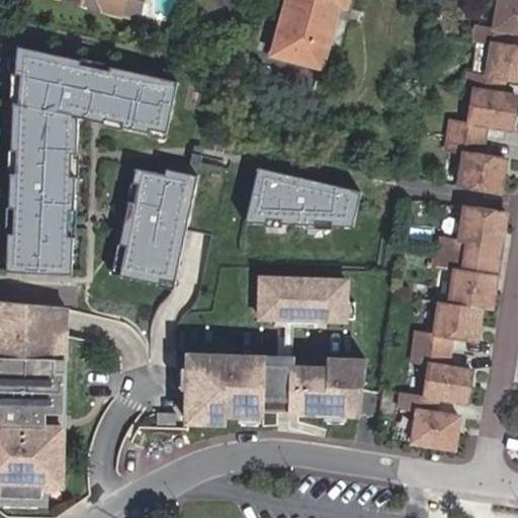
[(63,0),(120,17),(120,16),(125,0),(63,0)]
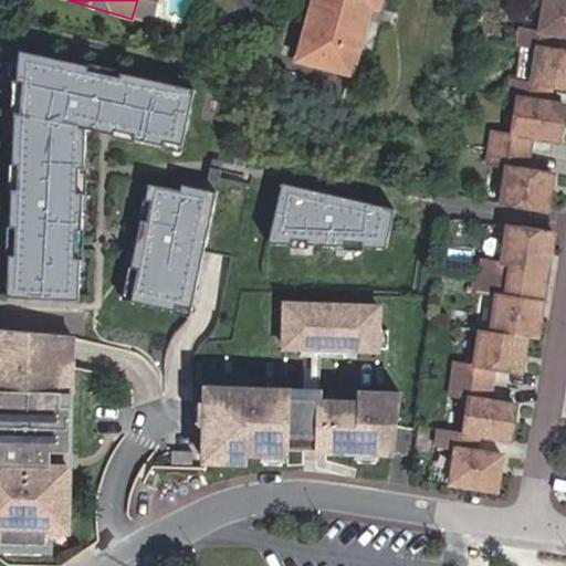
[(146,22),(152,0),(137,0),(132,18),(146,22)]
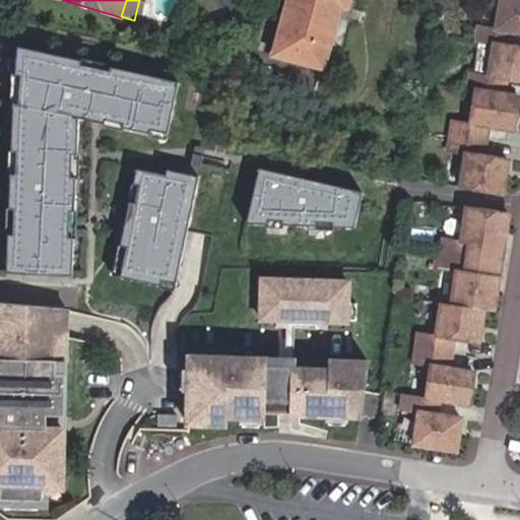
[(288,0),(274,54),(324,68),(342,5),(347,7),(349,0),(288,0)]
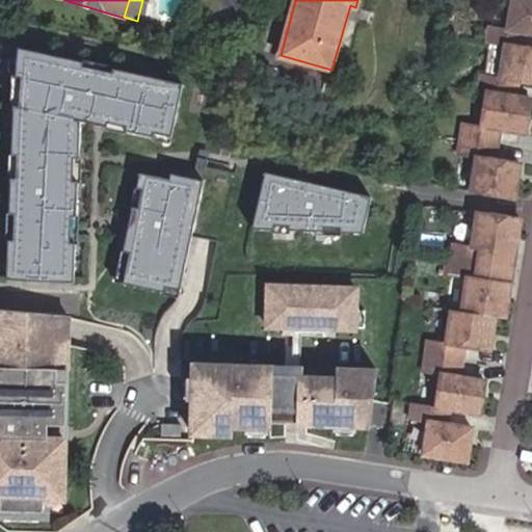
[(501,132),(525,136),(531,100),(517,99),(520,84),(531,85),(531,51),(525,50),(527,35),(531,35),(531,0),(512,0),(508,29),(490,26),(487,44),(506,46),(501,76),(483,74),(481,90),(489,91),(483,127),(466,124),(460,157),(478,159),(473,193),(515,200),(521,166),(497,162),(501,132)]
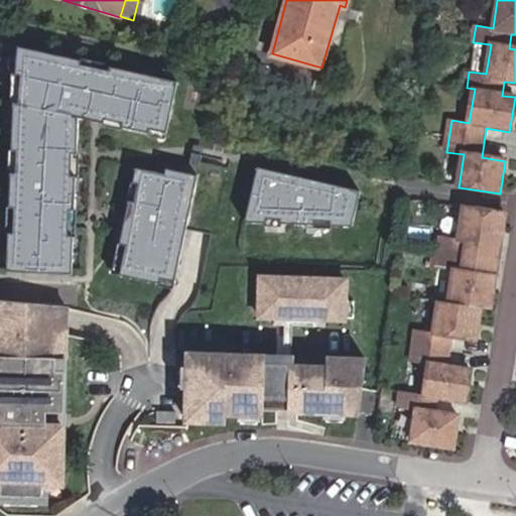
[(81,59),(17,44),(15,72),(23,73),(22,101),(14,100),(12,149),(17,149),(16,171),(10,171),(9,206),(14,206),(12,232),(8,231),(6,269),(71,272),(73,234),(68,234),(69,209),(74,209),(76,174),(71,174),(72,152),(77,152),(79,116),(104,122),(105,118),(122,123),(121,127),(148,133),(149,129),(164,133),(177,83),(108,66),(107,70),(80,63),(81,59)]
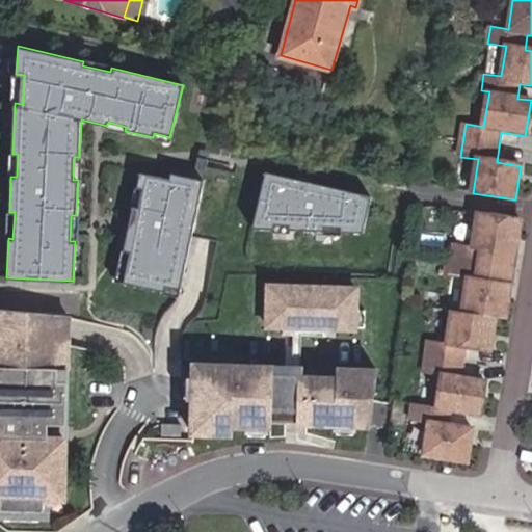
[(341,232),(360,232),(368,195),(262,170),(248,228),(274,229),(274,224),(289,225),(289,230),(324,231),(324,227),(341,228),(341,232)]
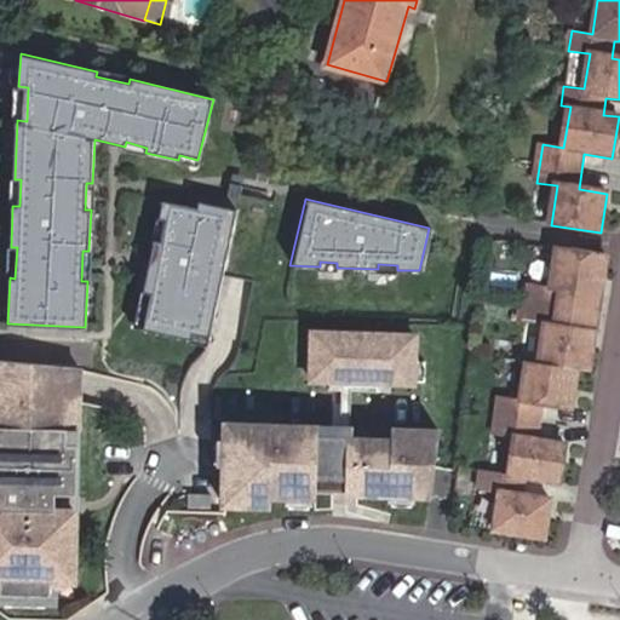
[(206,342),(234,214),(197,206),(196,212),(161,205),(158,223),(165,224),(160,245),(153,244),(141,296),(149,298),(141,333),(189,344),(190,338),(194,338),(193,344),(207,348),(208,342),(206,342)]
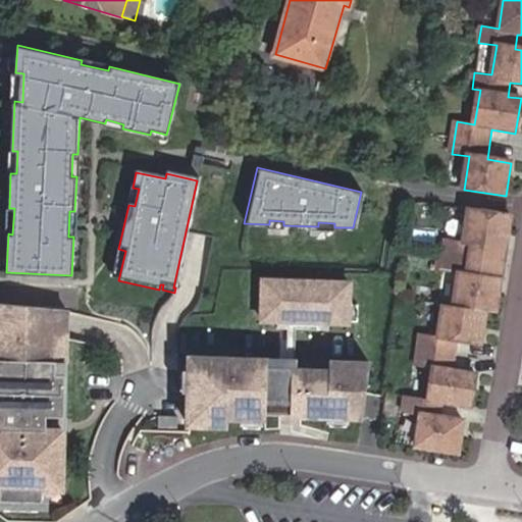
[(505,252),(510,218),(468,212),(464,243),(447,241),(441,272),(459,275),(454,310),(445,309),(439,338),(422,335),(417,368),(434,371),(429,402),(406,399),(404,414),(422,417),(417,450),(459,457),(464,423),(439,420),(441,405),(472,410),(477,376),(452,372),(457,342),(482,347),(488,312),(496,313),(500,282),(491,280),(475,278),(480,248),(497,251),(505,252)]
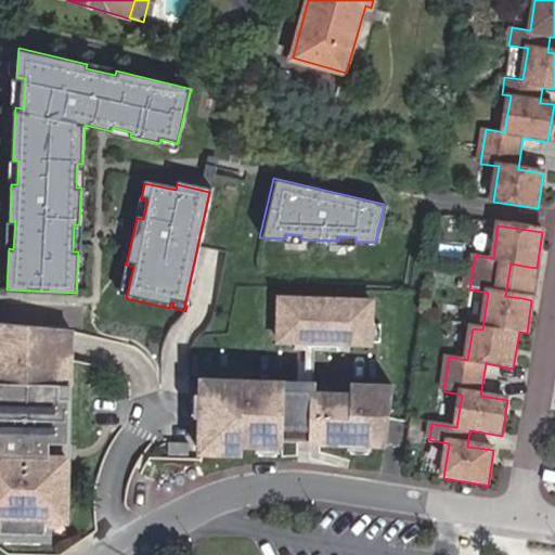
[(523,298),(528,267),(511,263),(505,296),(523,298)]
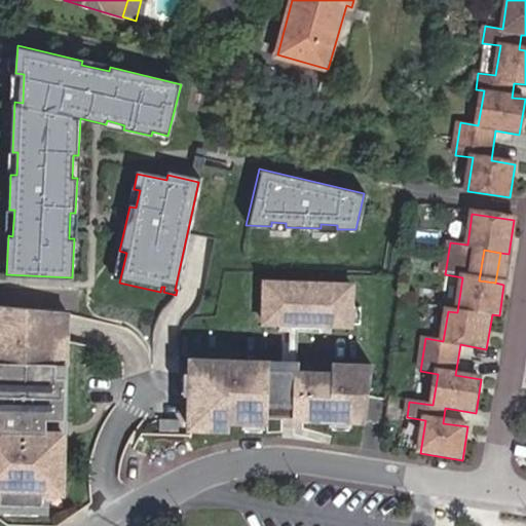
[(326,326),(345,326),(346,286),(260,285),(259,325),(274,325),(326,326)]
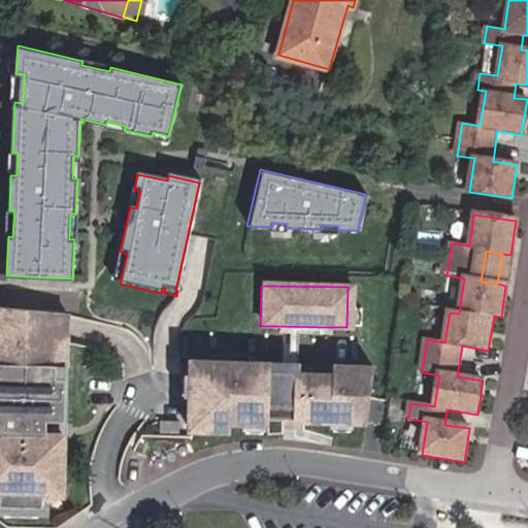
[(0,507),(42,508),(42,496),(62,496),(64,383),(54,383),(55,357),(65,357),(66,316),(32,311),(29,311),(0,307),(0,507)]
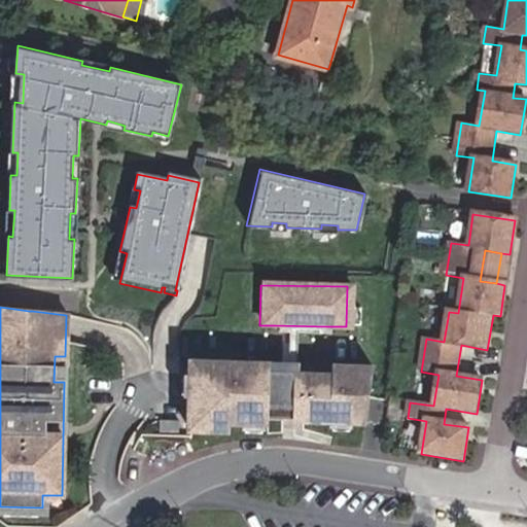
[(275,332),(325,334),(326,326),(275,325),(275,332)]
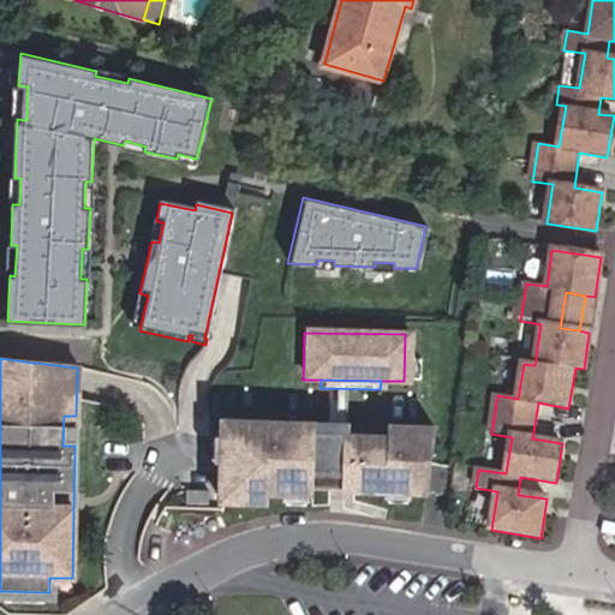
[(75,446),(76,416),(64,416),(63,446),(75,446)]
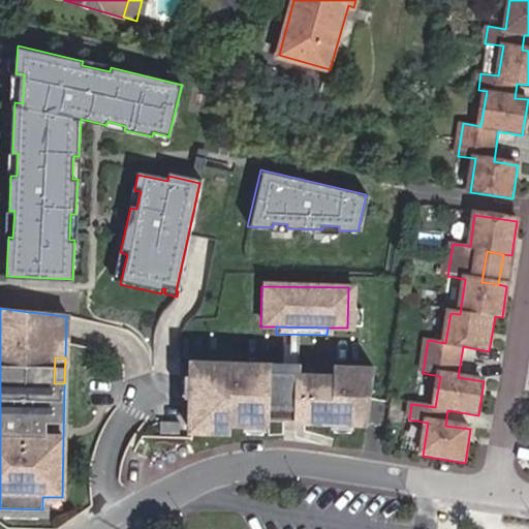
[(265,427),(265,422),(265,391),(282,391),(282,376),(266,375),(226,375),(227,367),(188,366),(186,434),(225,435),(225,426),(265,427)]
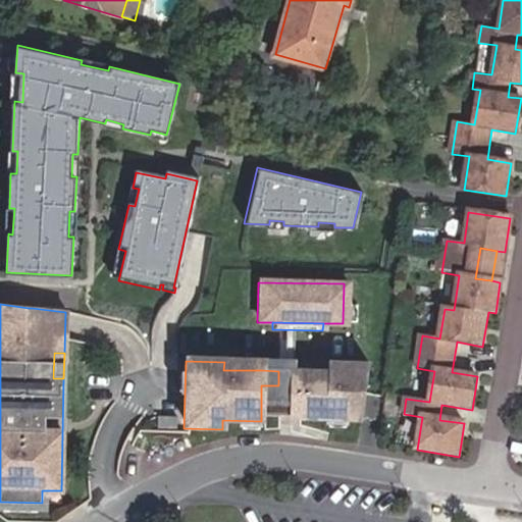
[(262,363),(256,362),(224,362),(223,370),(262,370),(278,371),(278,385),(261,385),(261,416),(286,416),(288,379),(288,363),(262,363)]
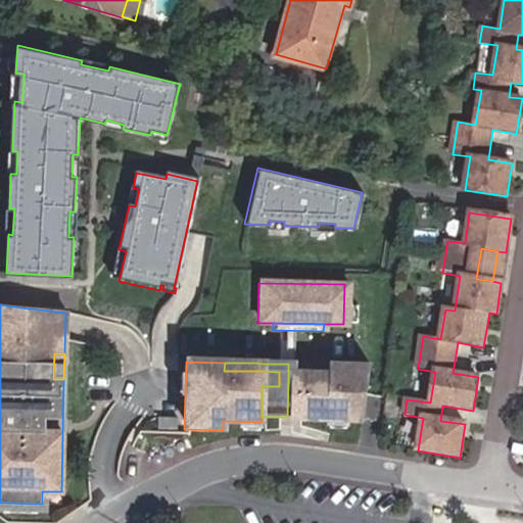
[(326,365),(288,364),(288,380),(325,380),(326,365)]
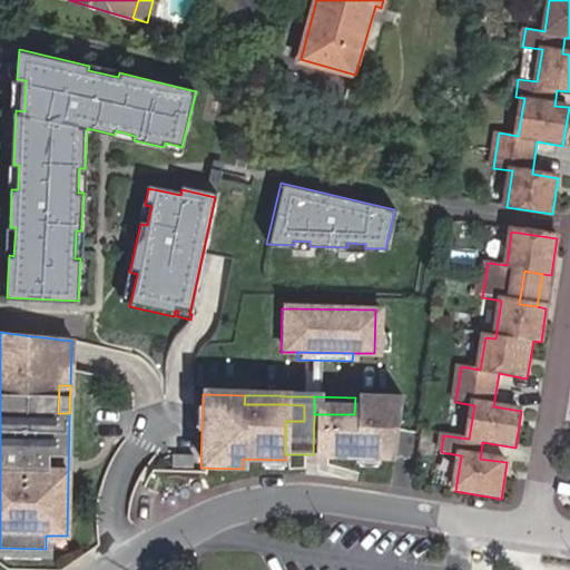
[(313,454),(387,457),(399,399),(355,397),(354,414),(314,414),(313,454)]
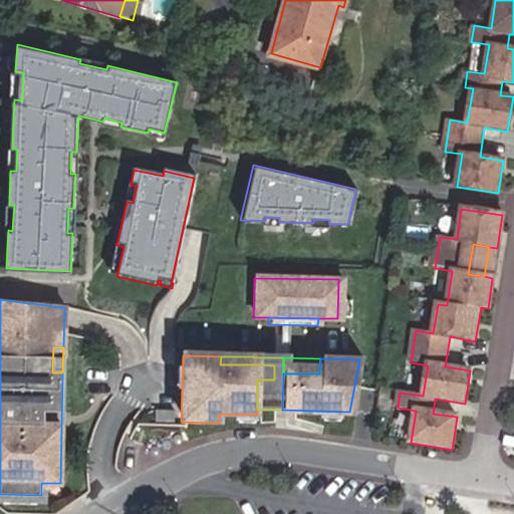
[(176,406),(155,406),(154,426),(174,424),(176,406)]
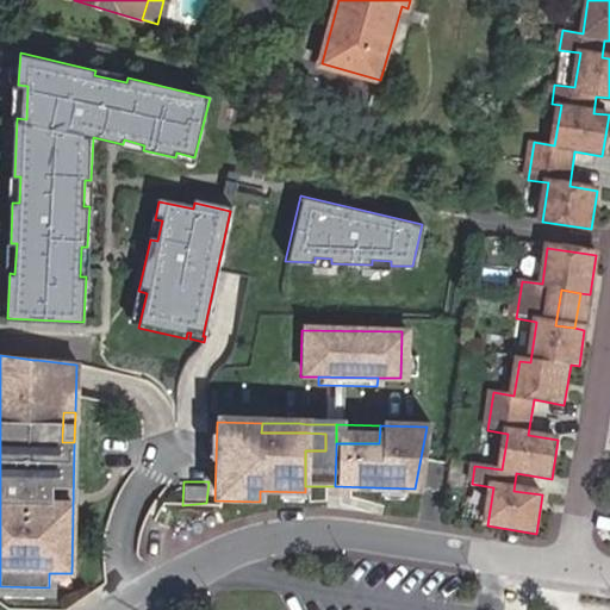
[(49,587),(72,589),(72,573),(49,573),(49,587)]
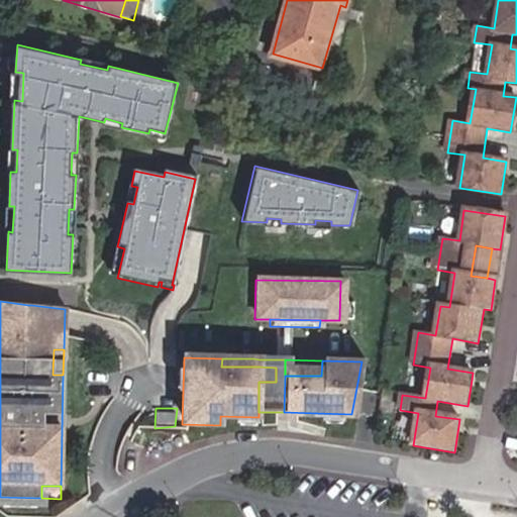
All buildings are outlined.
